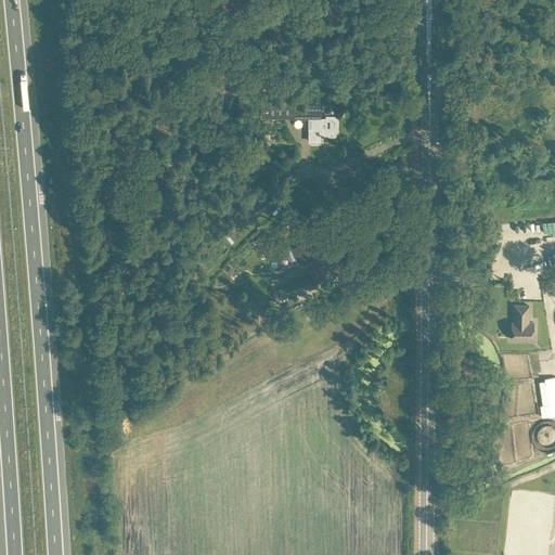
[(320,103),(295,103),(262,104),(261,115),(312,116),(312,129),(309,129),(309,140),(320,140),(320,136),(334,134),(334,118),(320,118),(320,103)]
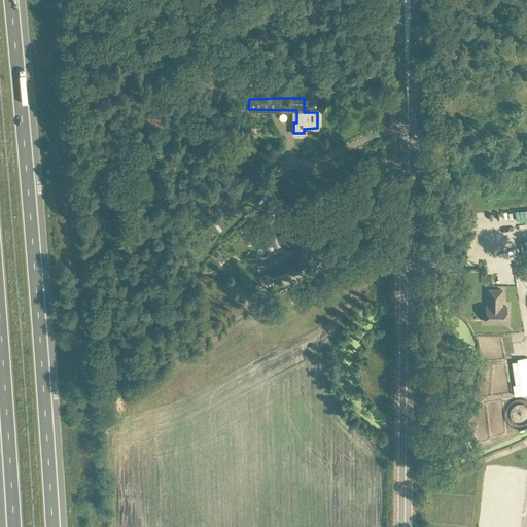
[(294,235),(291,229),(277,237),(281,244),(284,242),(286,246),(297,240),(295,238),(296,237),(294,235)]
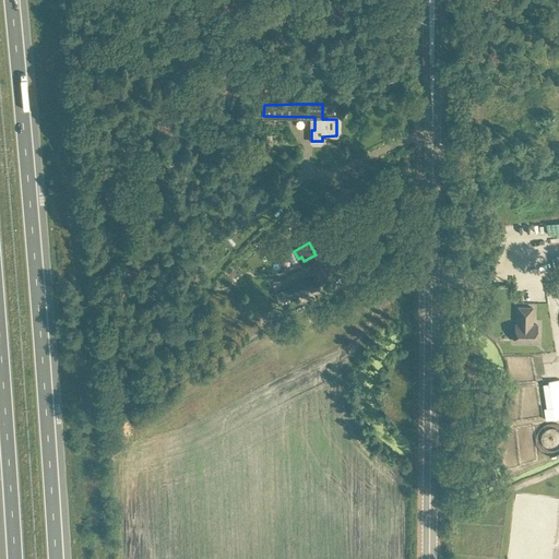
[(515,324),(514,341),(537,342),(537,324),(532,324),(533,307),(519,307),(518,324),(515,324)]
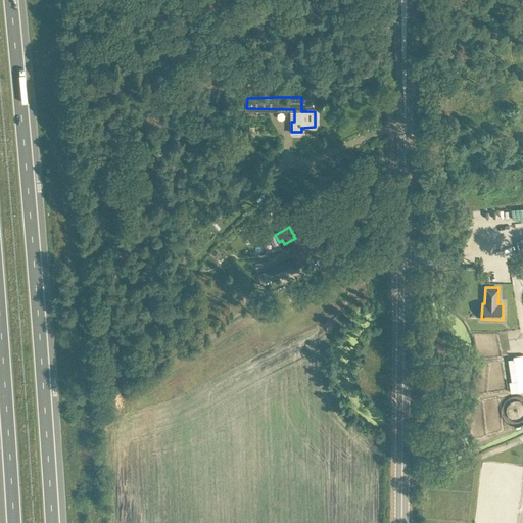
[(522,373),(522,353),(513,357),(514,359),(508,360),(512,382),(509,382),(511,392),(522,390),(522,378),(522,373)]
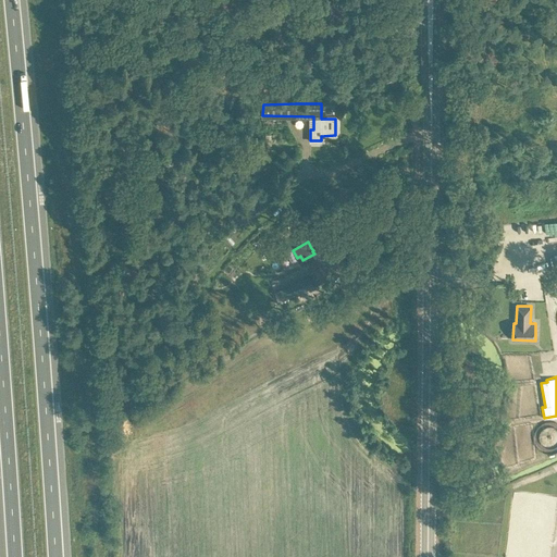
[(543,437),(556,436),(556,428),(556,421),(542,421),(543,437)]
